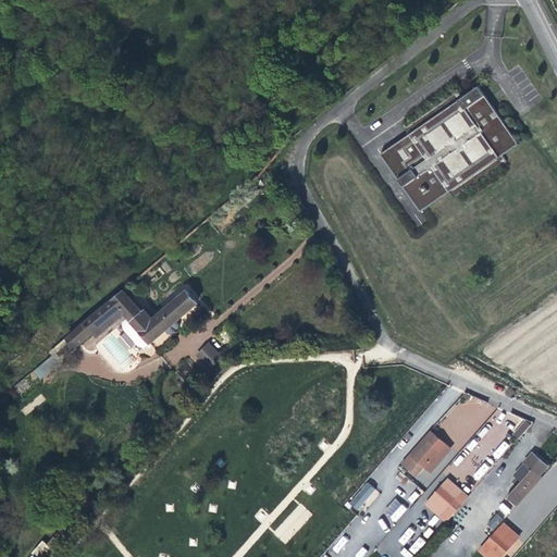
[(381,153),(421,212),(518,146),(478,87),(381,153)]
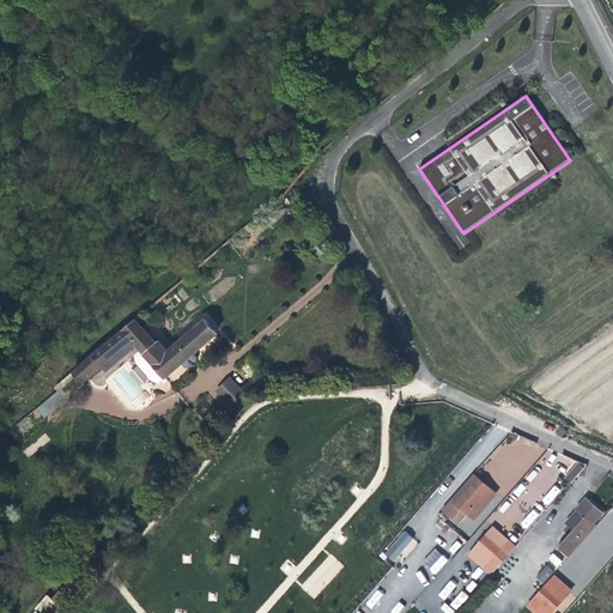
[(139,316),(135,319),(147,333),(150,331),(152,328),(145,319),(143,320),(139,316)]
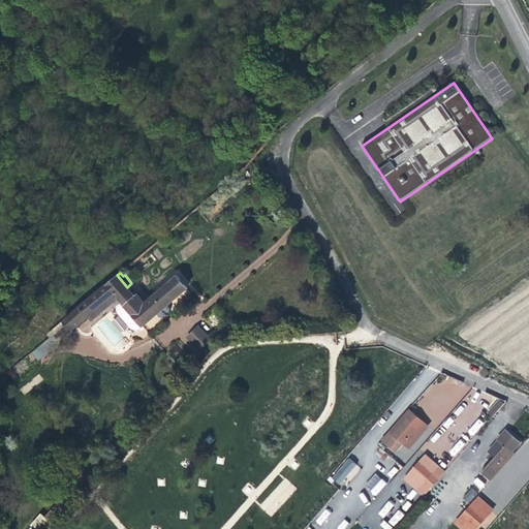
[(117,275),(63,320),(75,334),(90,320),(94,324),(121,303),(123,305),(119,309),(136,330),(185,288),(176,277),(143,305),(131,292),(133,290),(129,285),(127,287),(117,275)]
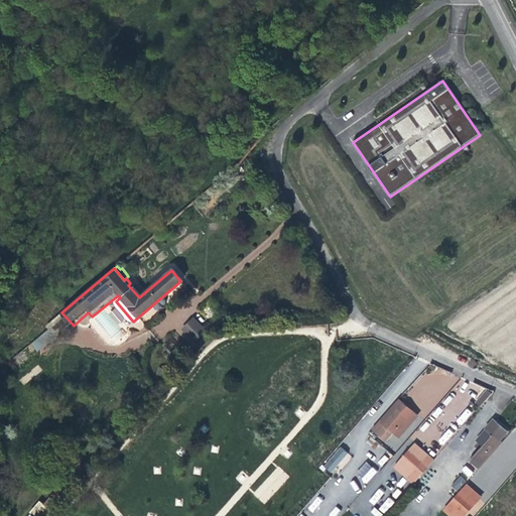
[(145,321),(155,311),(151,307),(141,317),(145,321)]
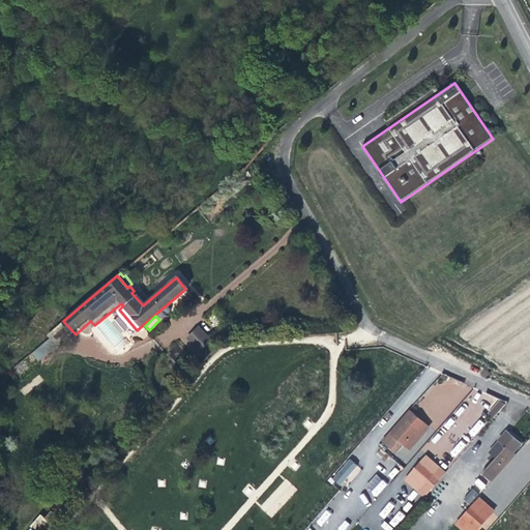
[(63,321),(48,334),(51,339),(57,346),(72,332),(76,334),(63,321)]
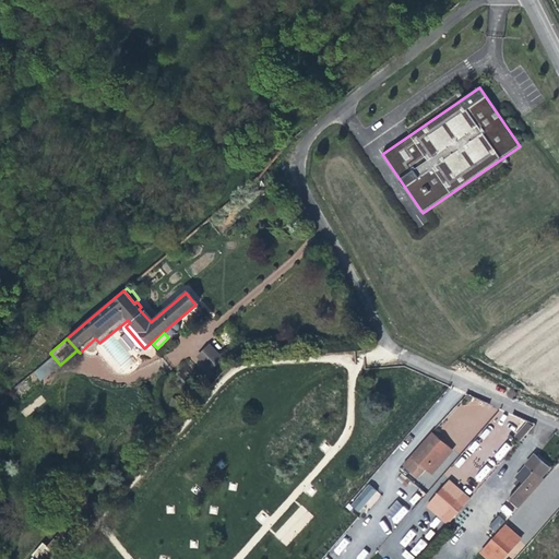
[(207,348),(197,358),(211,373),(222,364),(207,348)]
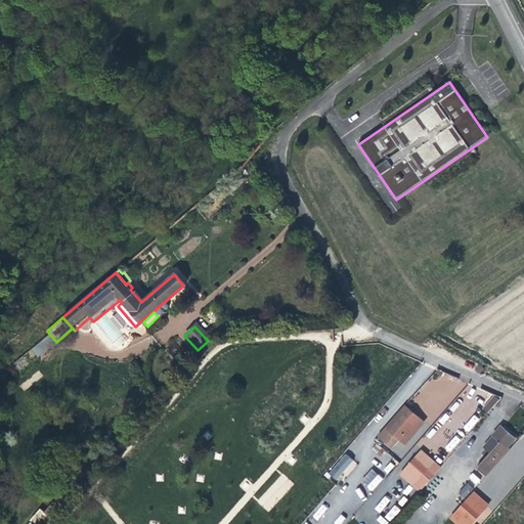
[(482,409),(487,413),(488,411),(498,400),(493,396),(482,409)]
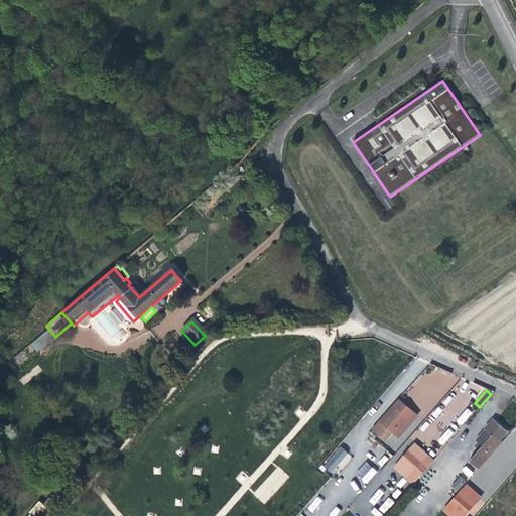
[(400,405),(397,409),(406,417),(409,413),(400,405)]
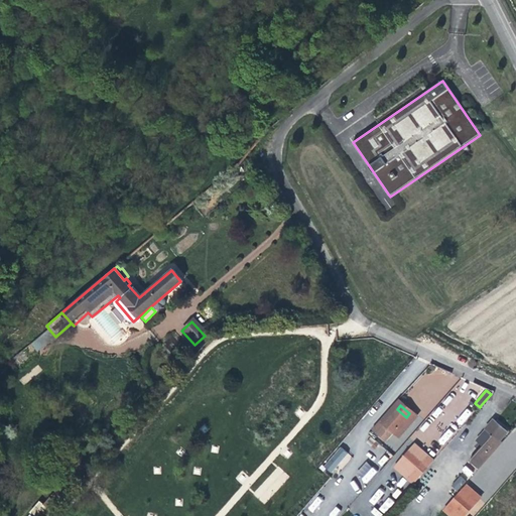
[(406,417),(397,409),(384,424),(393,432),(406,417)]
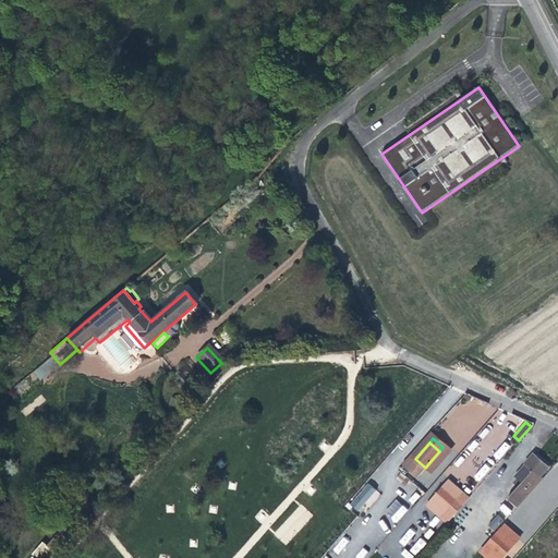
[(456,457),(463,448),(459,444),(450,452),(456,457)]
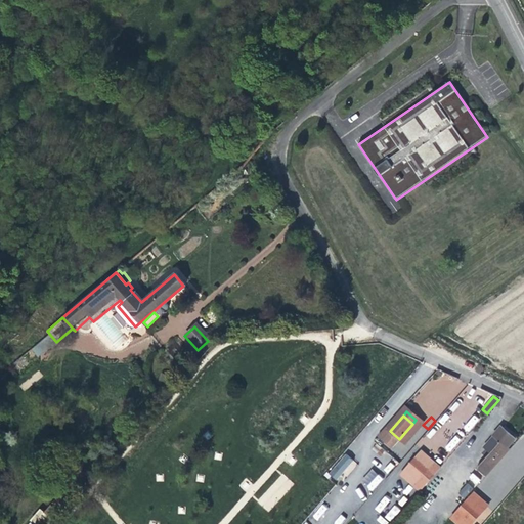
[(486,476),(509,449),(507,447),(515,438),(501,427),(493,436),(500,442),(478,469),(486,476)]
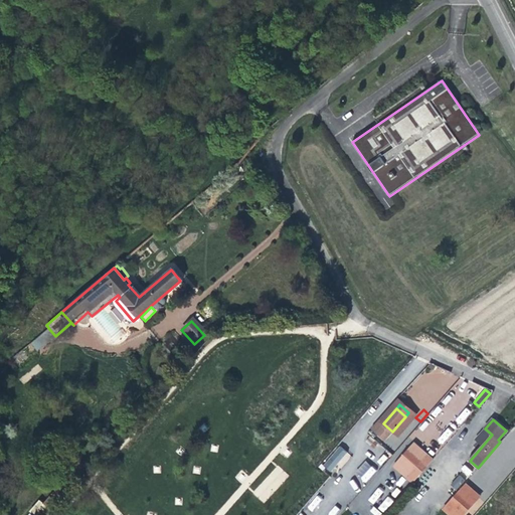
[(414,443),(393,467),(407,480),(428,455),(414,443)]
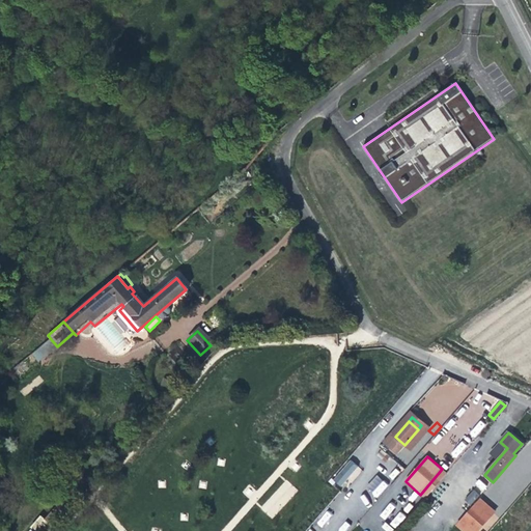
[(333,479),(341,487),(359,469),(350,460),(333,479)]
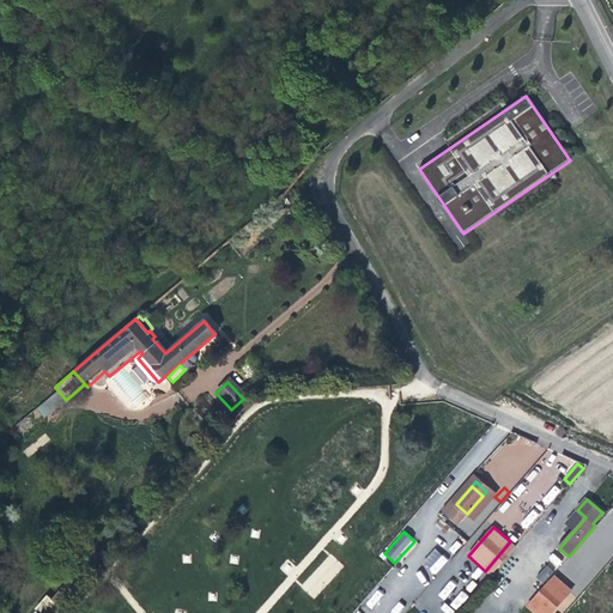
[(424,564),(437,571),(445,558),(432,550),(424,564)]
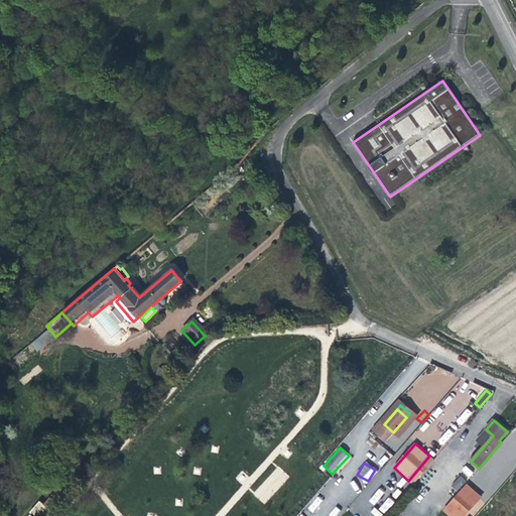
[(466,485),(478,472),(472,468),(461,481),(466,485)]
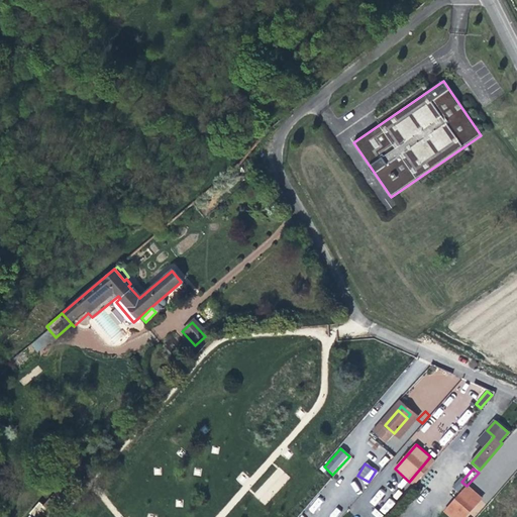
[(463,493),(445,513),(450,516),(468,516),(479,507),(463,493)]
